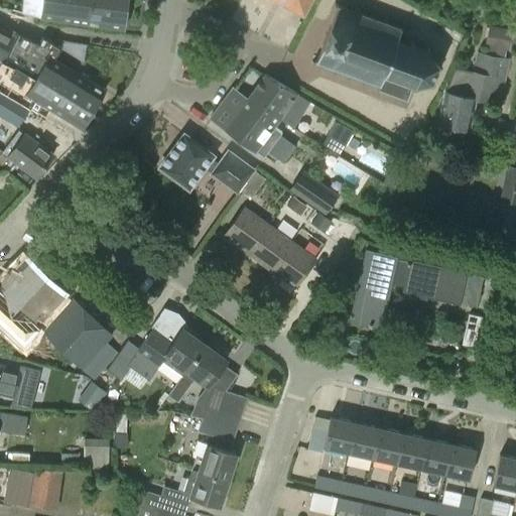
[(126,0),(41,0),(41,4),(19,1),(18,12),(39,18),(123,29),(126,0)]
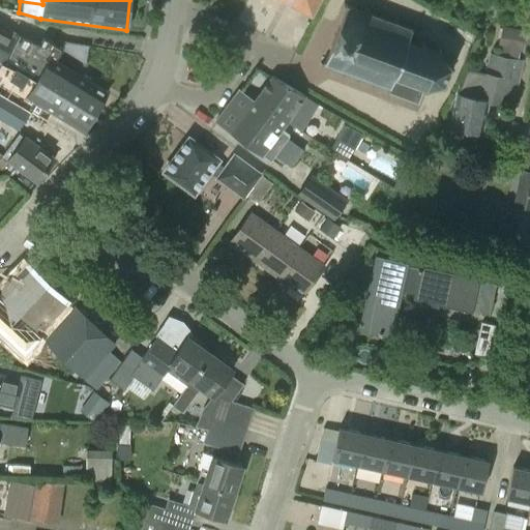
[(285,0),(311,15),(318,0),(285,0)]
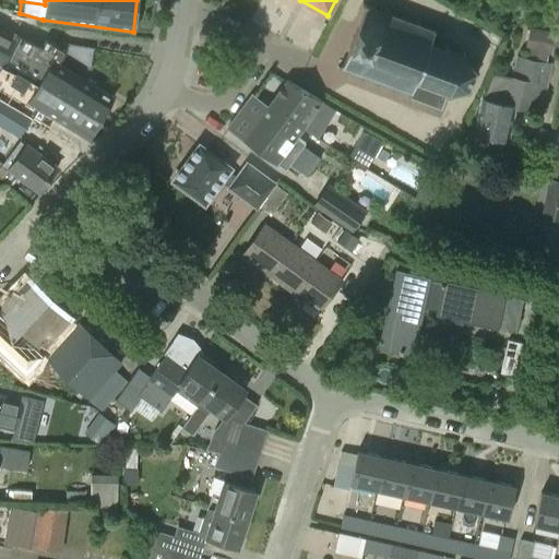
[(359,78),(363,79),(364,76),(376,81),(375,84),(377,84),(379,82),(392,86),(391,90),(393,91),(394,87),(408,92),(406,97),(440,109),(445,94),(449,95),(450,92),(464,88),(467,92),(470,88),(467,86),(474,71),(477,70),(476,67),(473,68),(463,57),(465,54),(462,51),(460,55),(447,50),(448,47),(443,45),(442,49),(429,44),(432,34),(438,32),(437,28),(432,31),(417,25),(418,22),(416,21),(415,24),(402,20),(403,16),(401,15),(400,19),(387,14),(389,10),(385,10),(384,13),(366,7),(365,2),(361,3),(364,9),(357,26),(348,48),(349,48),(342,66),(337,67),(339,70),(343,69),(360,75),(359,78)]
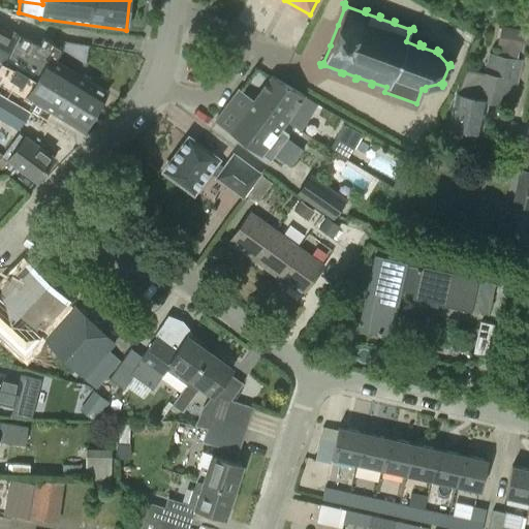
[(0,62),(95,112),(106,93),(56,61),(63,50),(42,37),(38,44),(14,32),(12,35),(0,28),(0,62)]
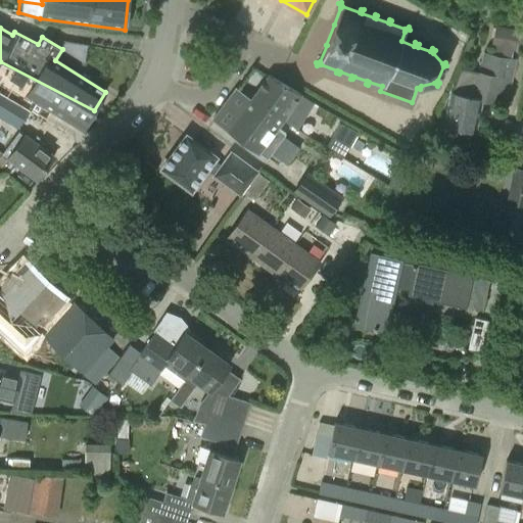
[(492,56),(511,59),(512,52),(516,33),(495,28),(491,48),(494,48),(492,56)]
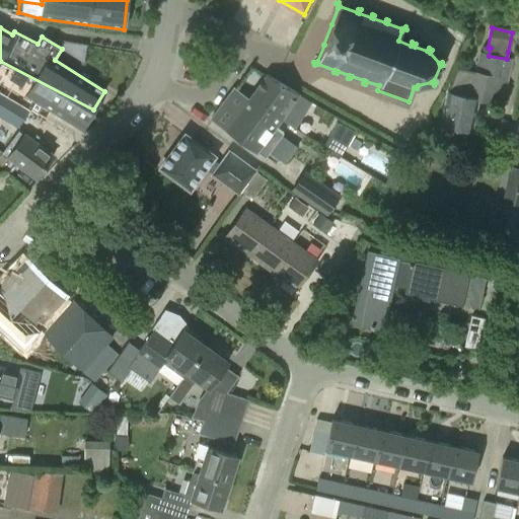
[(511,60),(479,54),(475,73),(457,69),(448,92),(447,92),(440,126),(453,129),(454,136),(465,138),(469,132),(471,132),(477,99),(490,102),(492,93),(504,95),(511,60)]
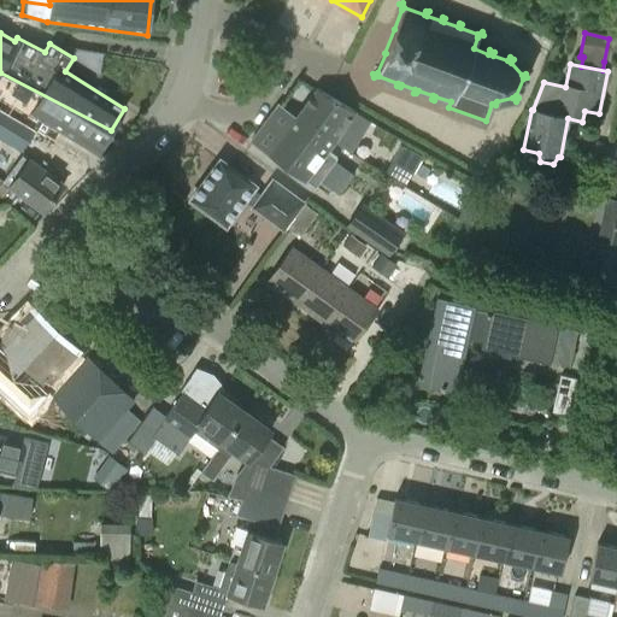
[(0,72),(0,84),(13,93),(10,99),(30,112),(97,153),(111,130),(0,72)]
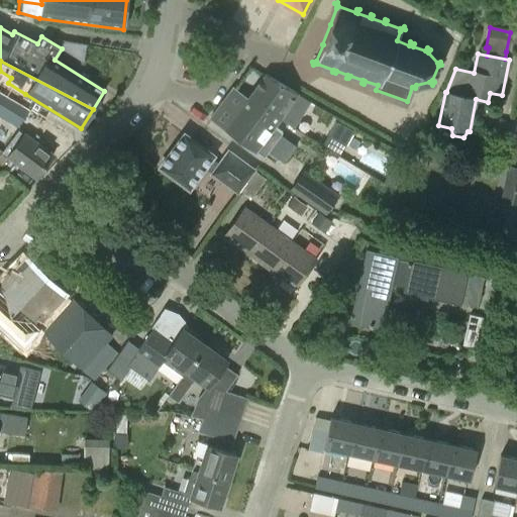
[(283,114),(280,119),(294,128),(297,123),(302,114),(289,105),(297,93),(274,80),(265,75),(251,93),(283,114)]
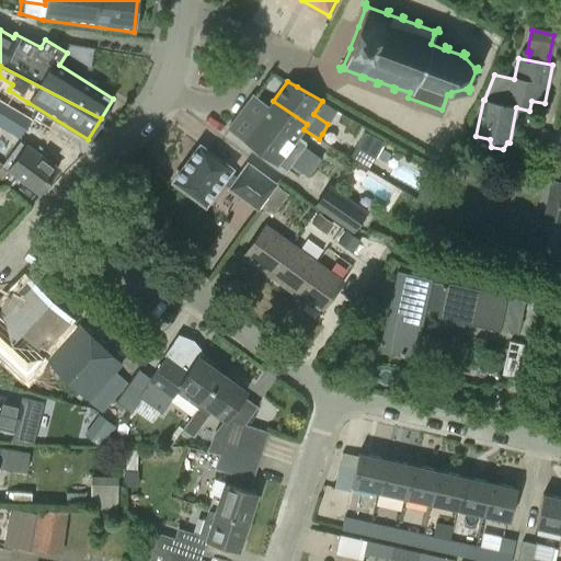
[(31,116),(0,95),(0,124),(19,136),(31,116)]
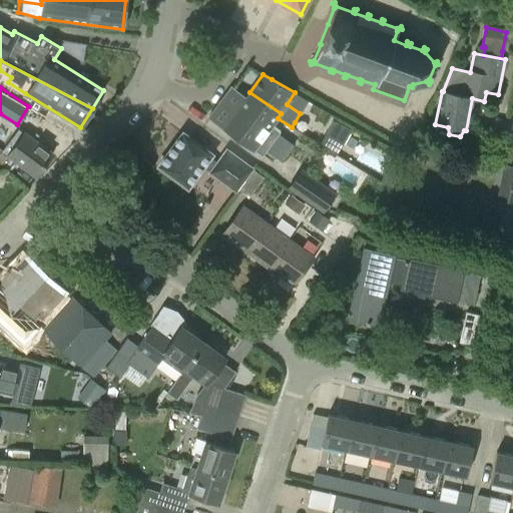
[(273,126),(278,118),(281,113),(249,92),(244,98),(230,87),(208,117),(263,156),(280,131),(273,126)]
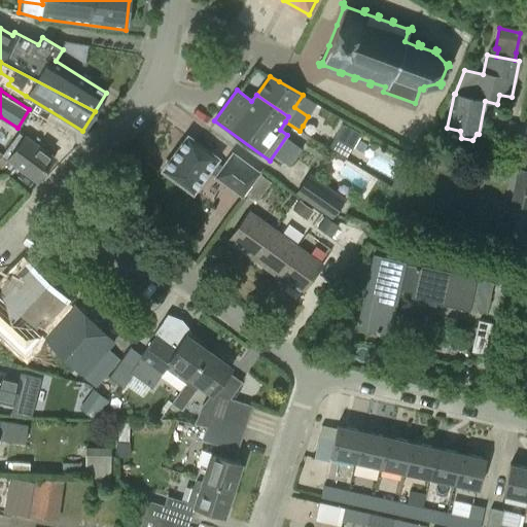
[(0,153),(36,180),(56,154),(24,131),(21,135),(0,118),(0,153)]
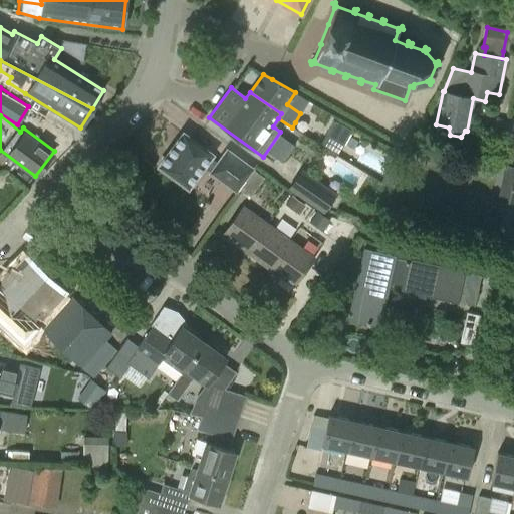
[(332,122),(325,135),(343,145),(344,144),(351,132),(333,121),(333,122),(332,122)]
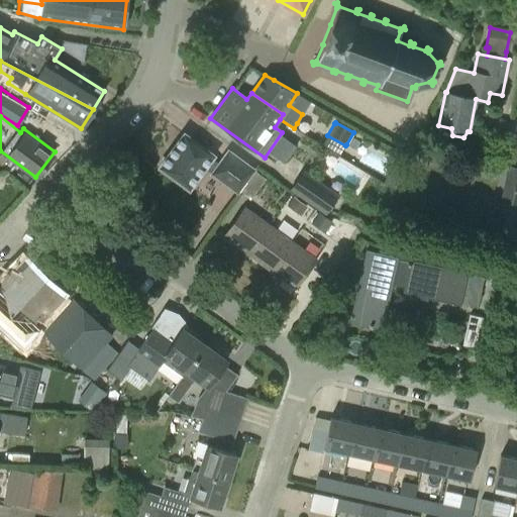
[(184,134),(160,167),(189,188),(212,156),(184,134)]
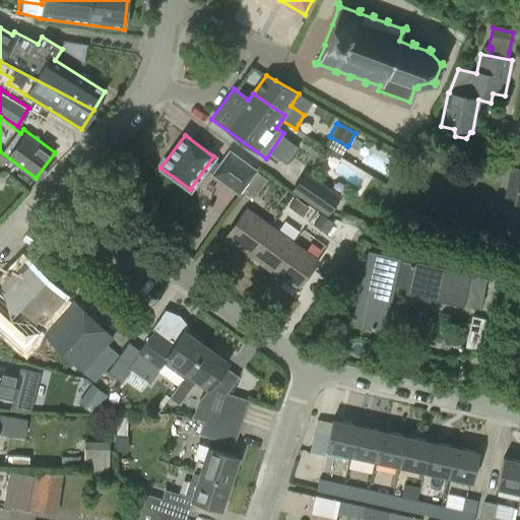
[(256,171),(230,151),(212,174),(239,193),(256,171)]
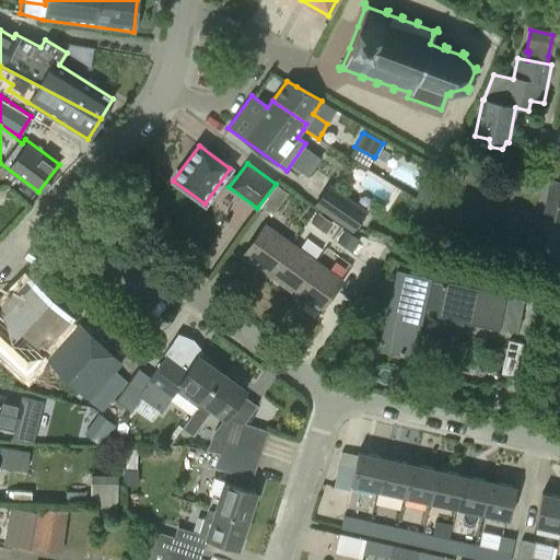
[(318,206),(345,224),(358,205),(330,187),(318,206)]
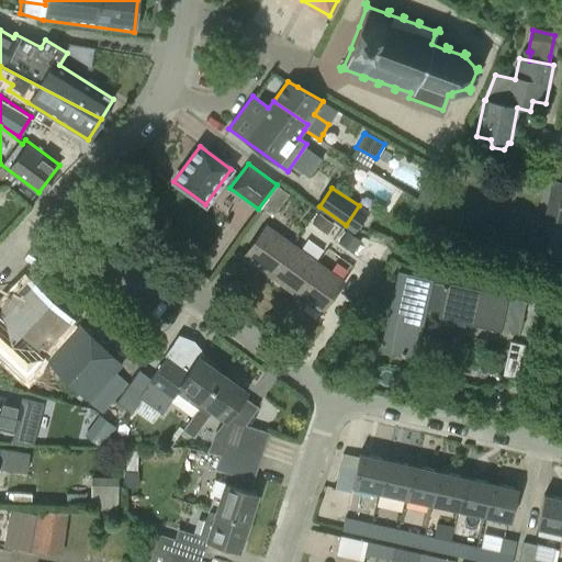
[(242,258),(268,277),(292,244),(265,225),(242,258)]
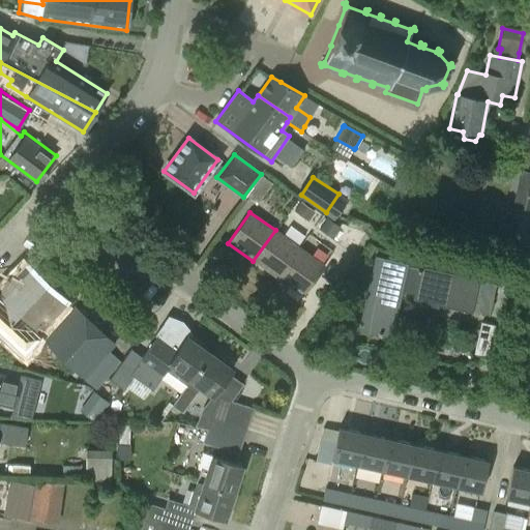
[(253,261),(275,277),(299,247),(275,230),(253,261)]
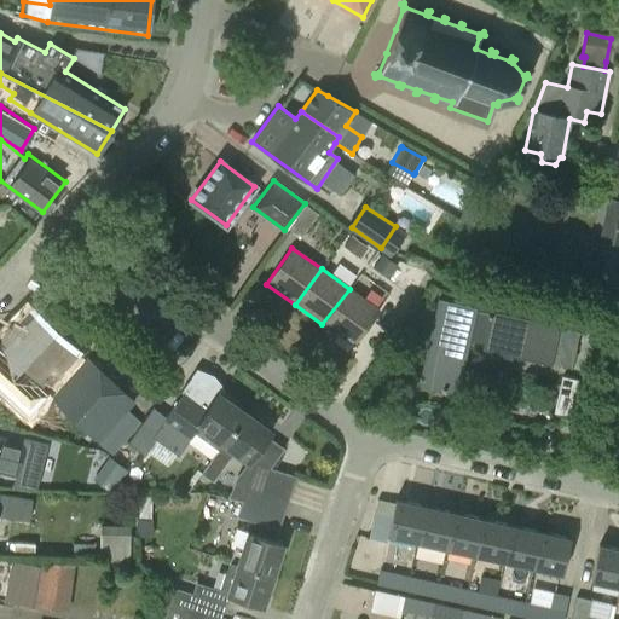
[(350,289),(322,324),(353,346),(379,311),(350,289)]
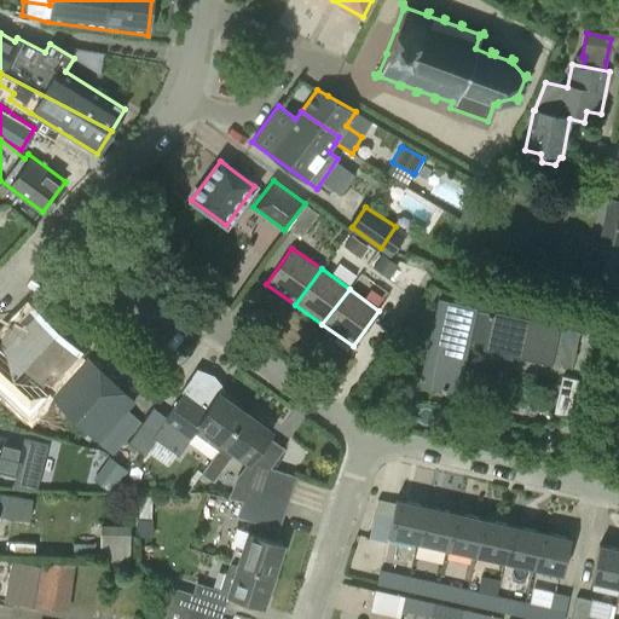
[(583,298),(579,298),(565,294),(561,311),(579,314),(583,298)]
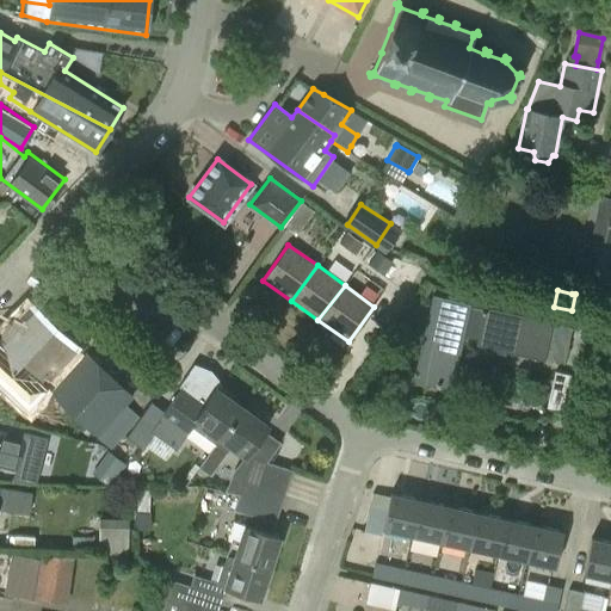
[(449,388),(460,339),(468,303),(433,296),(414,380),(449,388)]
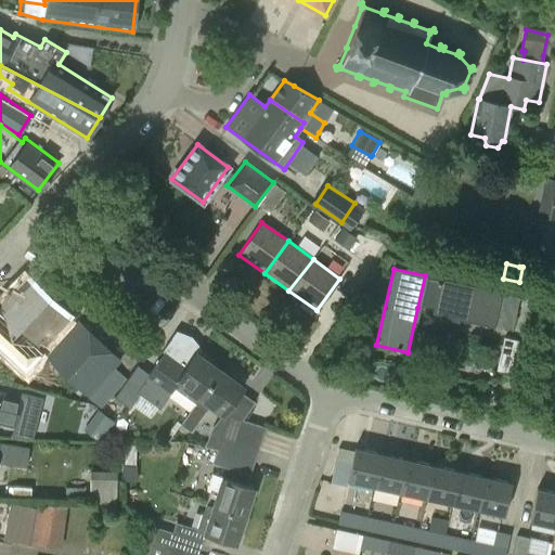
[(0,305),(0,360),(7,353),(25,371),(42,352),(40,350),(72,317),(28,276),(0,305)]
